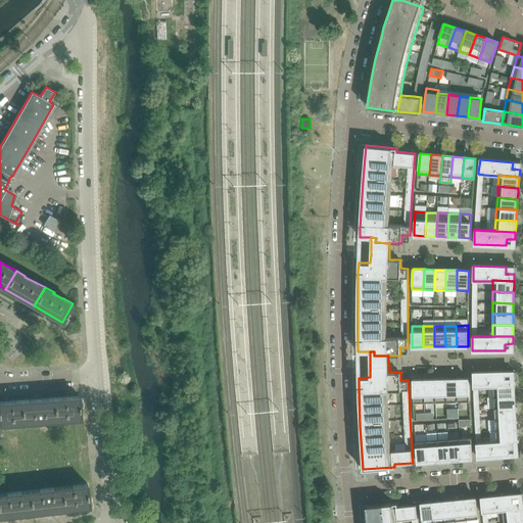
[(514,385),(514,378),(506,378),(506,372),(473,372),(473,385),(473,387),(479,387),(493,386),(514,385)]
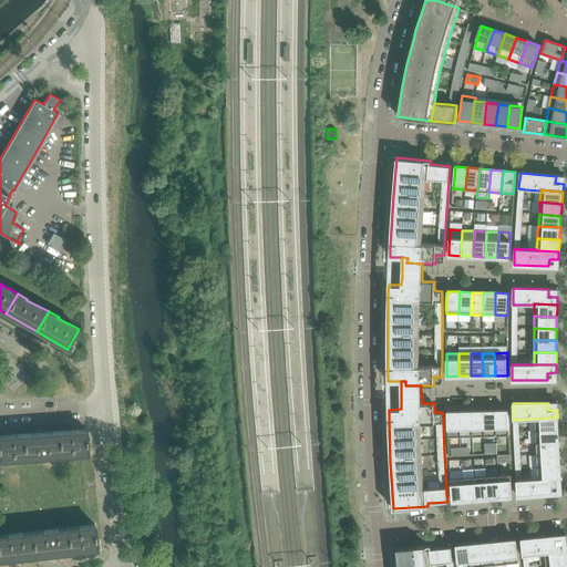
[(508,418),(508,410),(495,411),(496,436),(508,436),(508,418)]
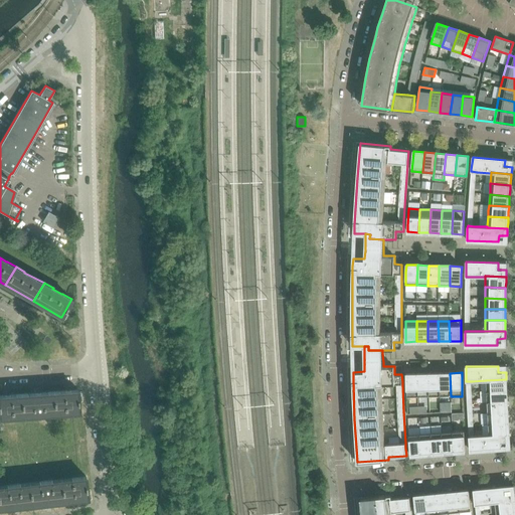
[(428,397),(428,373),(417,374),(418,397),(428,397)]
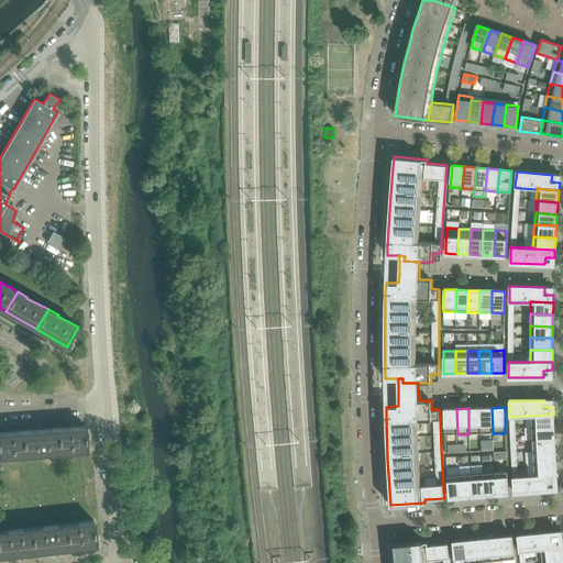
[(481,433),(481,408),(468,408),(468,434),(481,433)]
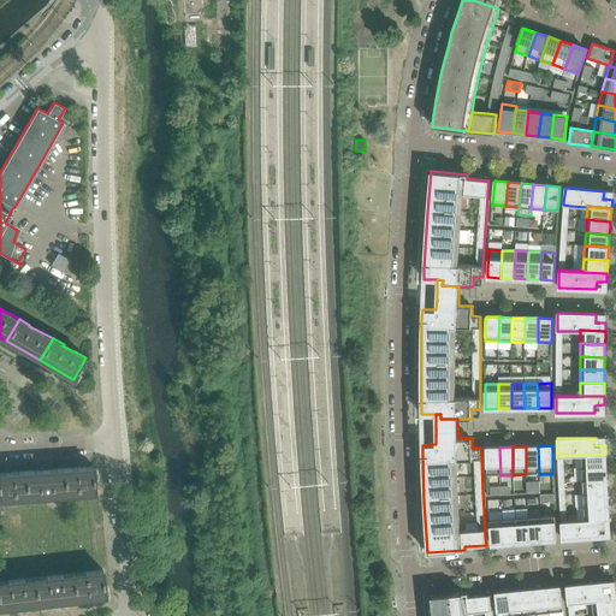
[(539,474),(538,446),(526,446),(526,474),(539,474)]
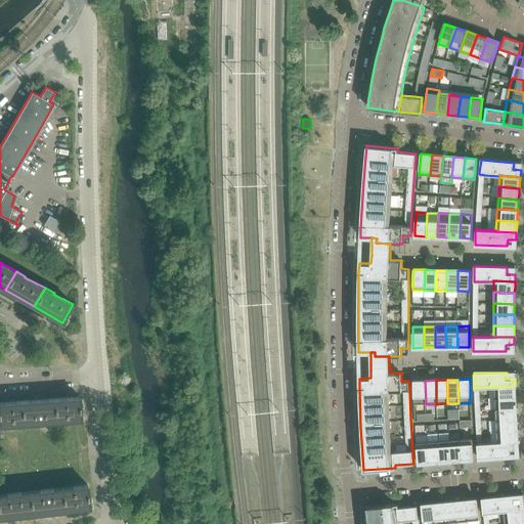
[(426,404),(425,381),(413,381),(413,388),(413,404),(426,404)]
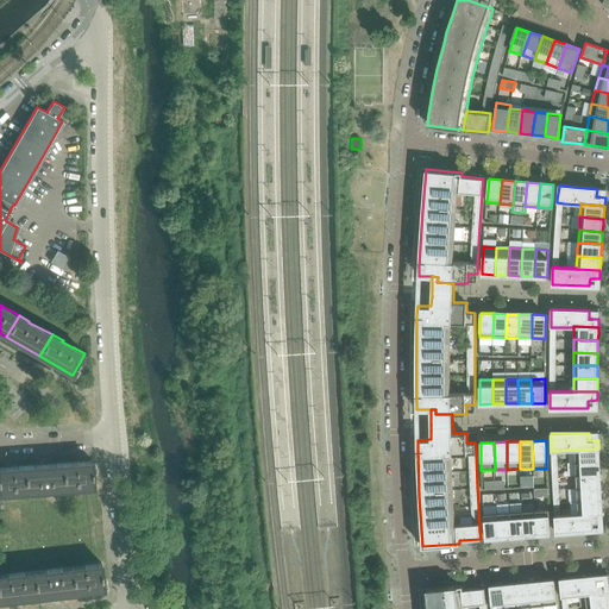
[(600,462),(598,454),(598,449),(575,450),(576,463),(600,462)]
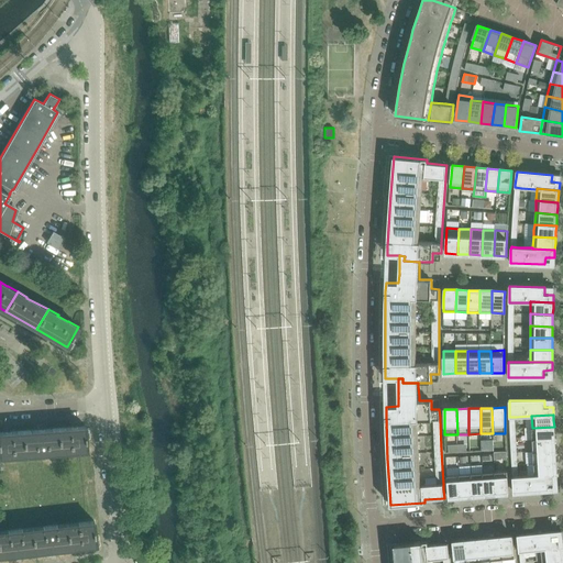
[(87,450),(86,437),(85,427),(85,428),(58,429),(61,452),(73,451),(83,450),(86,450),(87,450)]
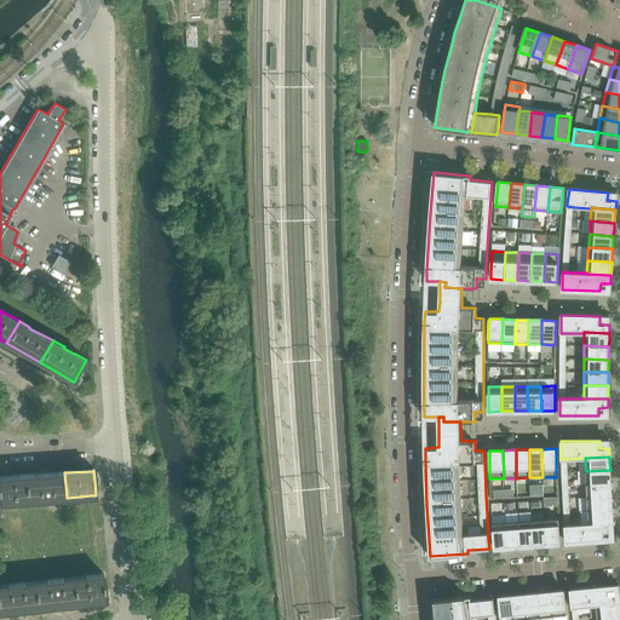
[(610,483),(610,475),(610,470),(586,471),(586,484),(610,483)]
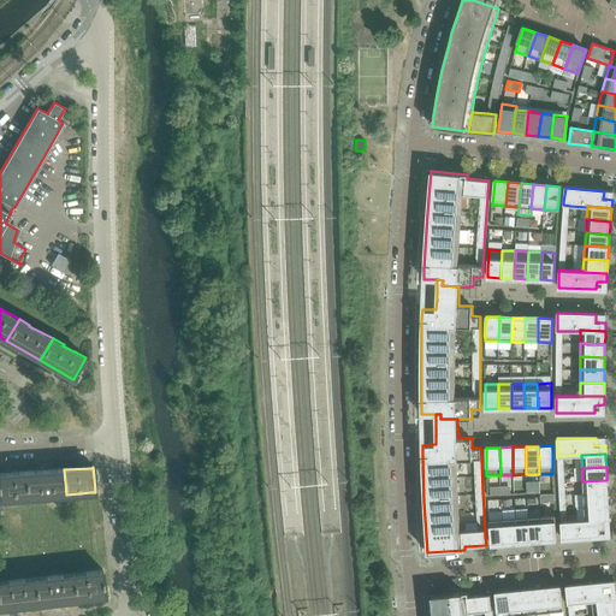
[(66,495),(64,469),(25,473),(28,498),(40,497),(40,496),(43,496),(54,495),(54,496),(66,495)]
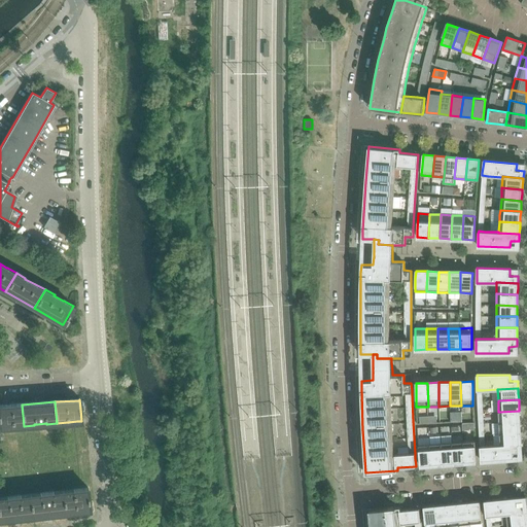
[(24,426),(22,405),(0,406),(0,427),(12,426),(24,426)]
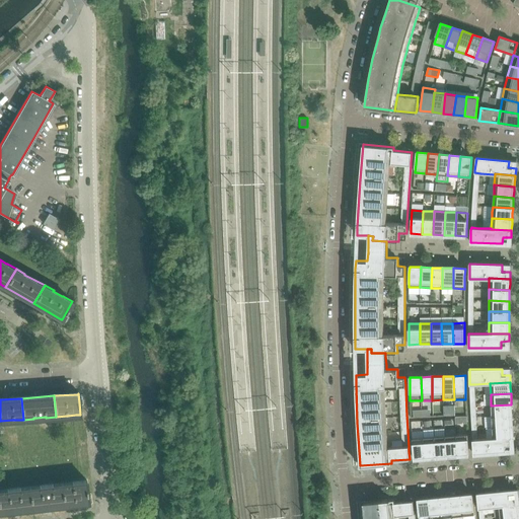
[(512,415),(511,409),(511,404),(491,405),(492,417),(512,415)]
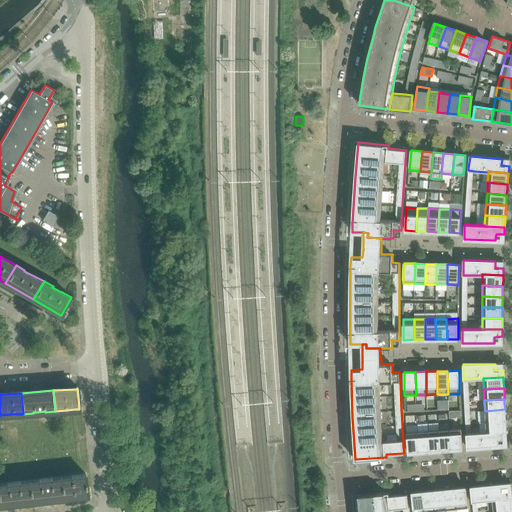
[(505,420),(505,414),(505,409),(485,411),(485,413),(485,421),(505,420)]
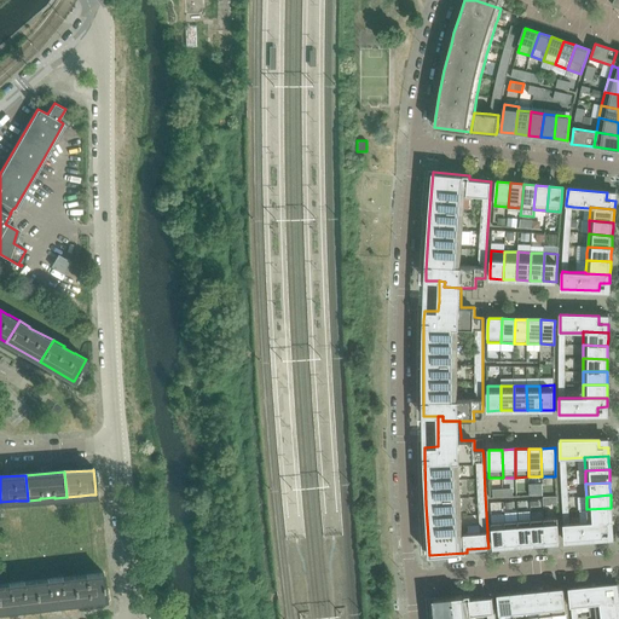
[(612,521),(612,514),(611,508),(586,509),(588,522),(612,521)]
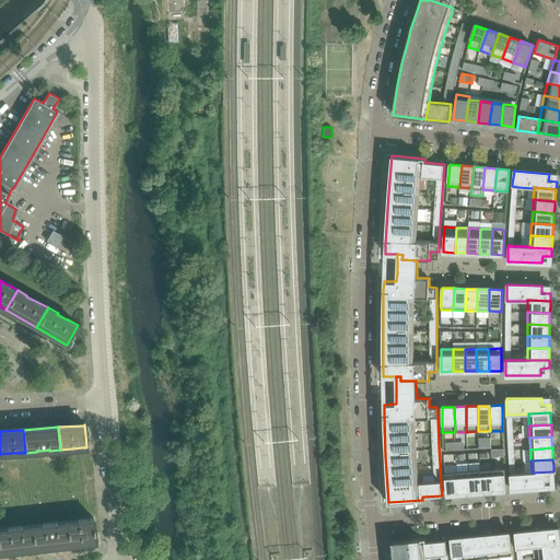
[(458,494),(457,471),(456,465),(444,466),(444,473),(445,487),(446,494),(458,494)]
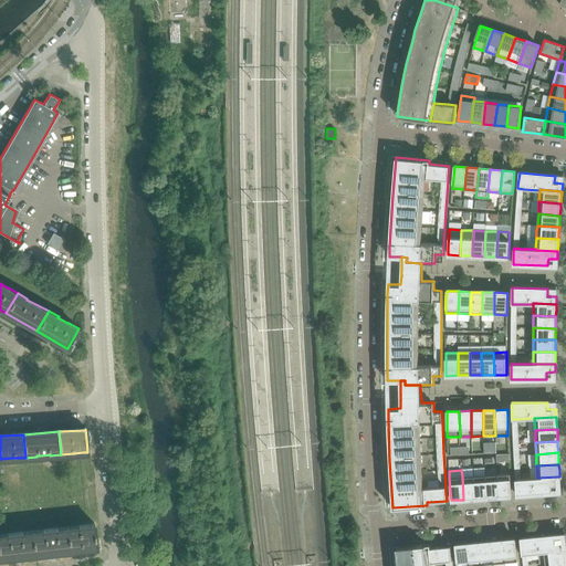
[(511,481),(510,473),(498,474),(500,496),(512,495),(511,481)]
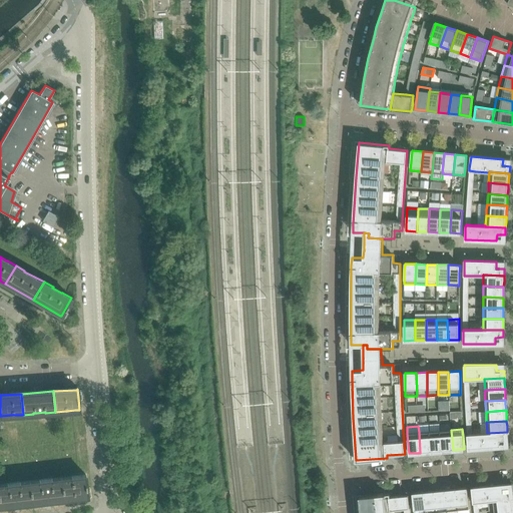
[(453,450),(451,430),(440,431),(442,451),(453,450)]
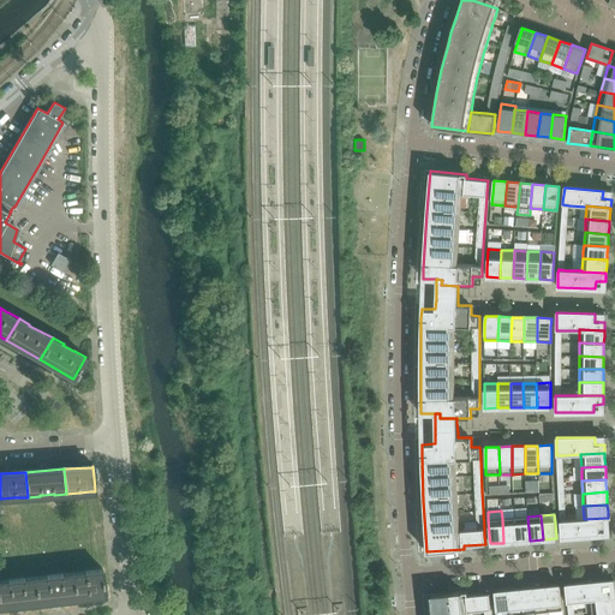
[(530,541),(527,517),(514,518),(517,542),(530,541)]
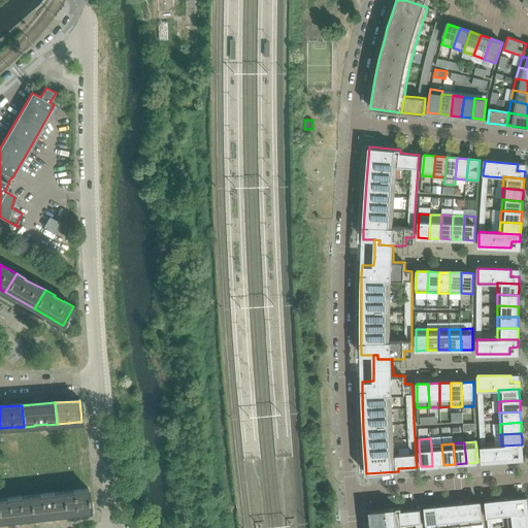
[(443,465),(441,444),(431,444),(432,466),(443,465)]
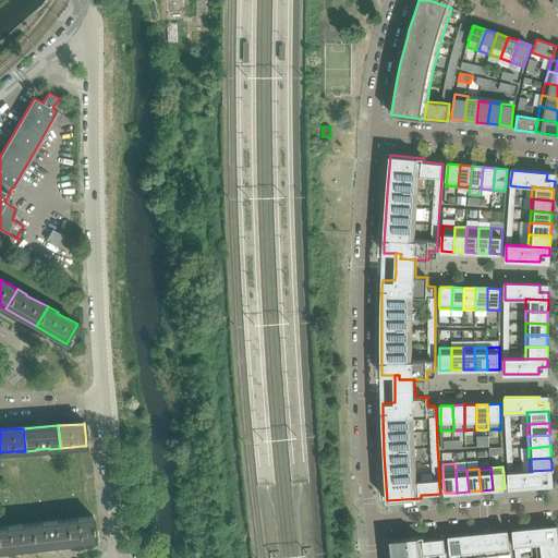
[(544,485),(543,478),(552,477),(552,470),(530,471),(514,472),(508,472),(508,474),(509,488),(544,485)]
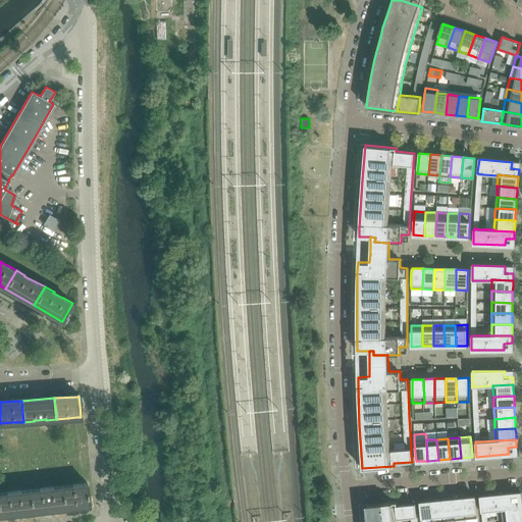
[(89,505),(88,492),(87,483),(86,483),(86,484),(82,484),(73,485),(62,486),(64,507),(89,505)]
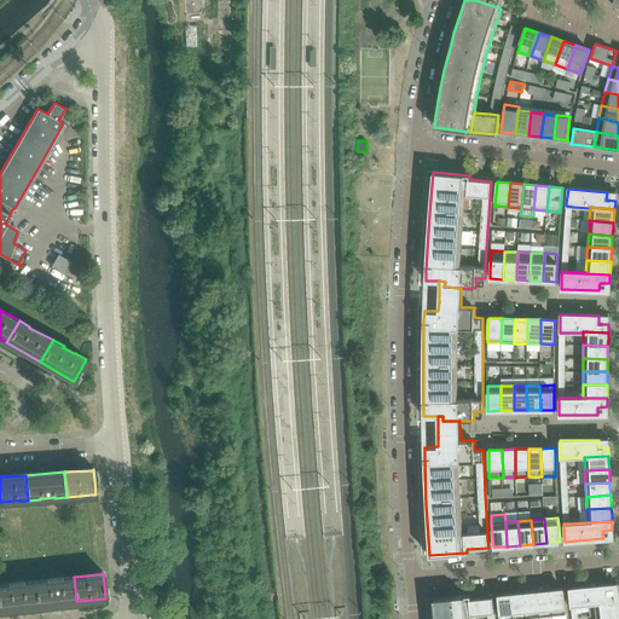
[(76,601),(74,577),(62,578),(62,579),(48,580),(47,579),(35,580),(39,606),(76,601)]
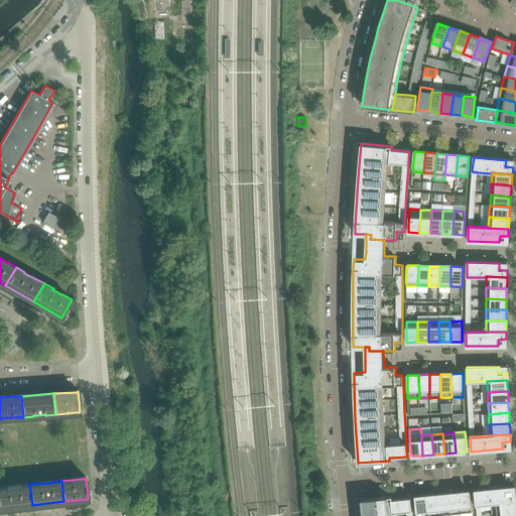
[(32,505),(29,484),(19,486),(16,487),(8,487),(0,487),(0,507),(0,509),(32,505)]
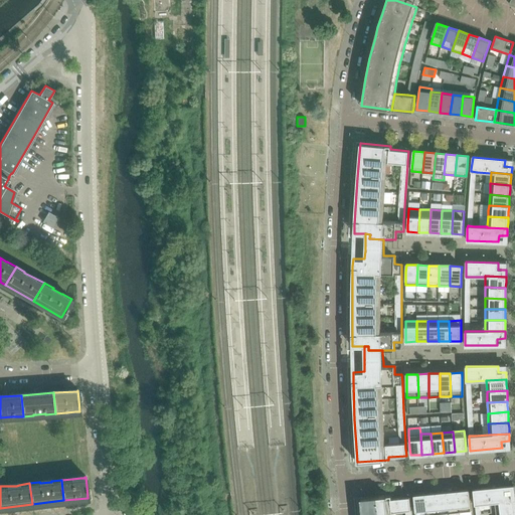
[(514,499),(514,495),(514,493),(506,493),(505,487),(474,490),(475,501),(475,504),(481,504),(495,502),(514,499)]
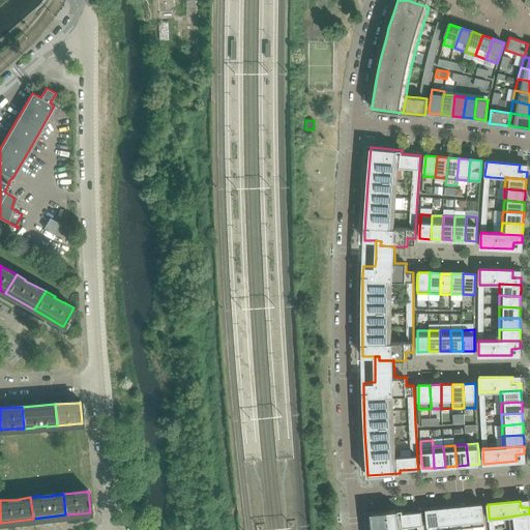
[(483,517),(482,504),(471,505),(473,526),(484,525),(483,517)]
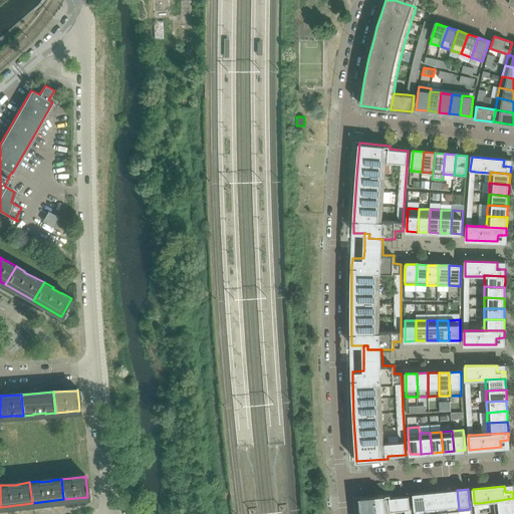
[(459,510),(457,490),(446,491),(448,511),(459,510)]
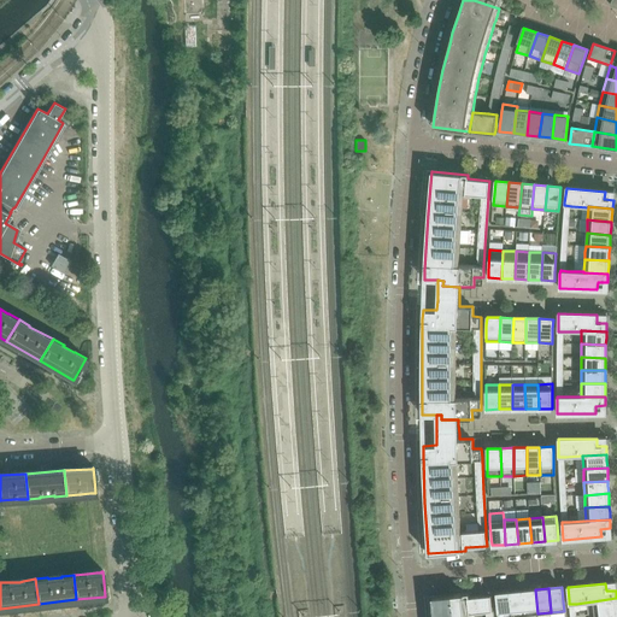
[(538,613),(535,589),(523,591),(526,616),(538,613)]
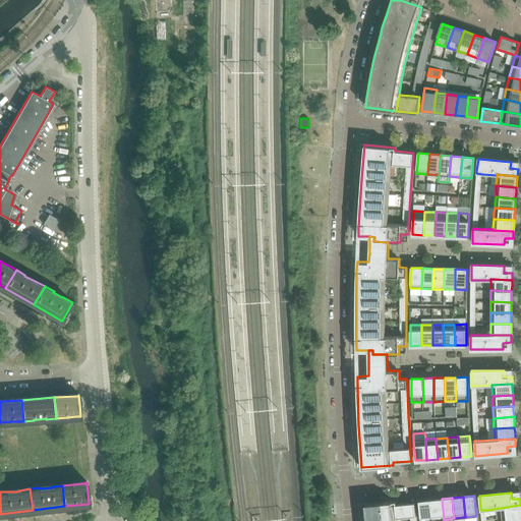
[(444,520),(442,499),(430,501),(432,520),(444,520)]
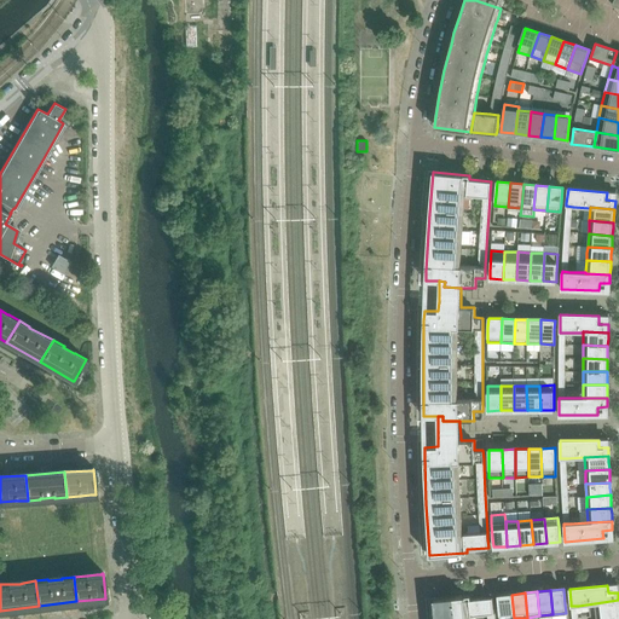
[(495,618),(495,612),(493,609),(492,596),(470,599),(470,595),(437,599),(433,599),(435,618),(434,618),(495,618)]
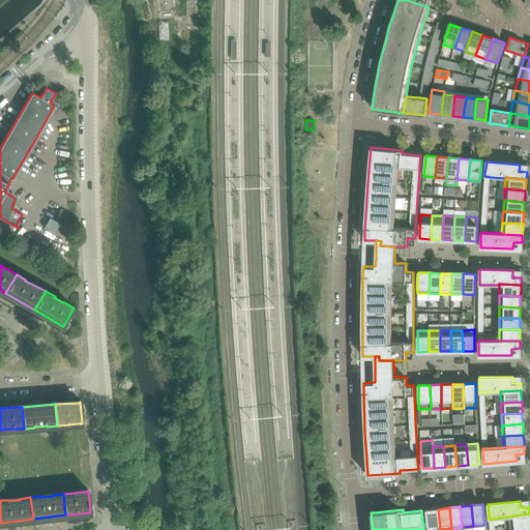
[(439,529),(440,529),(438,509),(425,510),(428,522),(428,529),(439,529)]
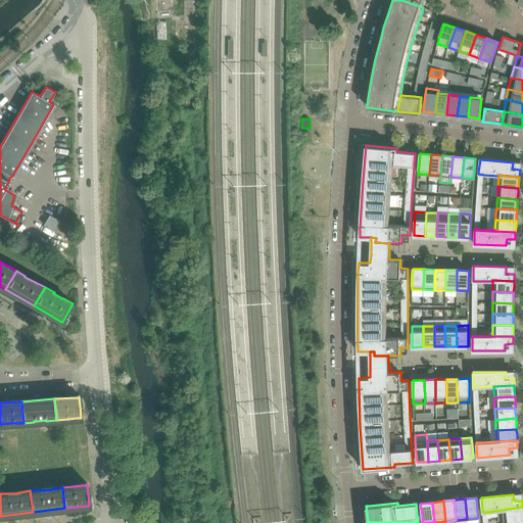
[(504,521),(522,518),(522,510),(522,507),(503,510),(497,511),(498,521),(504,521)]
